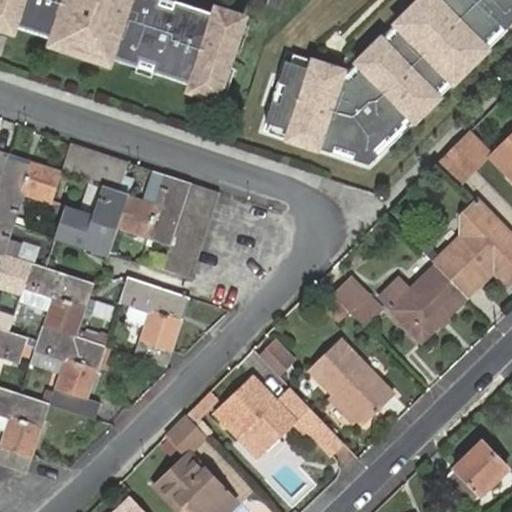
[(0,0),(0,29),(16,35),(18,30),(57,43),(56,48),(72,53),(85,57),(87,50),(115,60),(114,62),(143,71),(145,64),(158,68),(155,75),(196,88),(195,93),(221,102),(223,97),(231,71),(237,51),(246,26),(247,21),(220,12),(219,17),(179,4),(177,11),(164,7),(165,0),(0,0)]
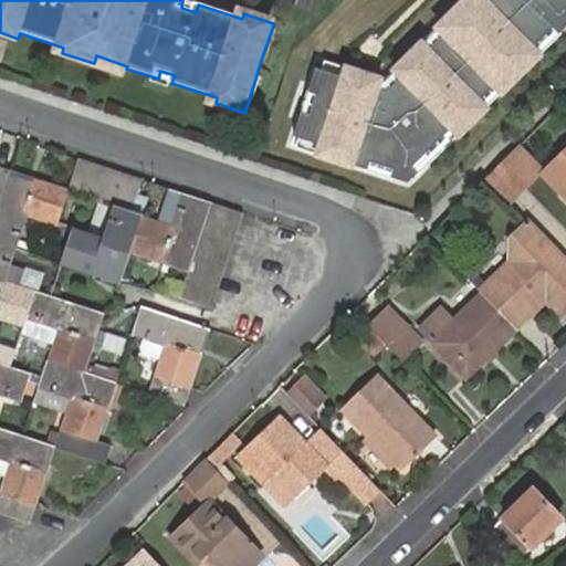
[(449,34),(431,52),(426,46),(401,71),(407,77),(391,93),(381,90),(384,82),(352,72),(349,80),(321,70),(313,94),(321,97),(318,106),(312,104),(311,105),(317,107),(316,114),(315,117),(306,114),(299,138),(327,148),(325,156),(356,166),(358,158),(400,170),(397,178),(413,185),(425,173),(419,167),(442,144),(447,148),(448,148),(443,143),(458,128),(463,134),(488,109),(488,108),(483,112),(479,107),(501,85),(506,91),(542,55),(536,50),(557,28),(563,34),(565,31),(565,0),(472,0),(443,29),(449,34)]
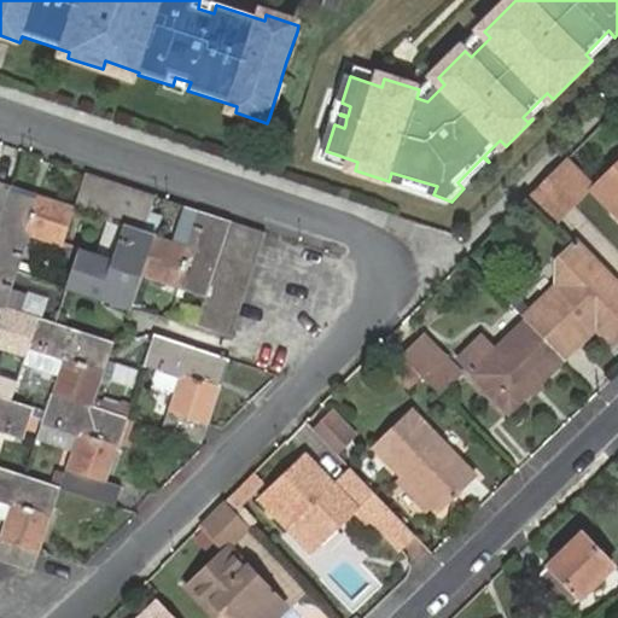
[(592,60),(614,38),(608,30),(586,54),(592,60)]
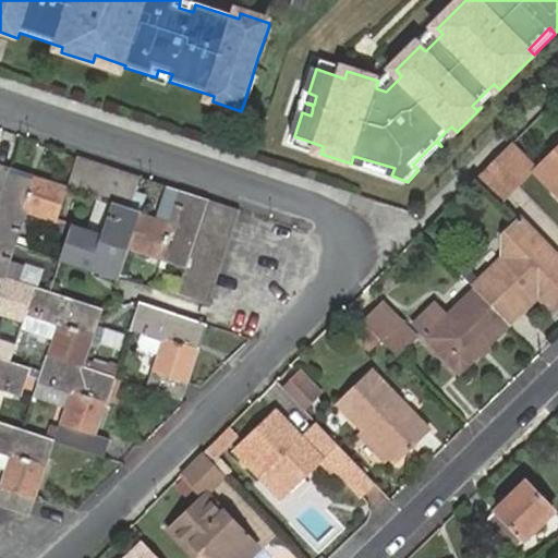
[(258,56),(267,59),(276,31),(268,28),(258,56)]
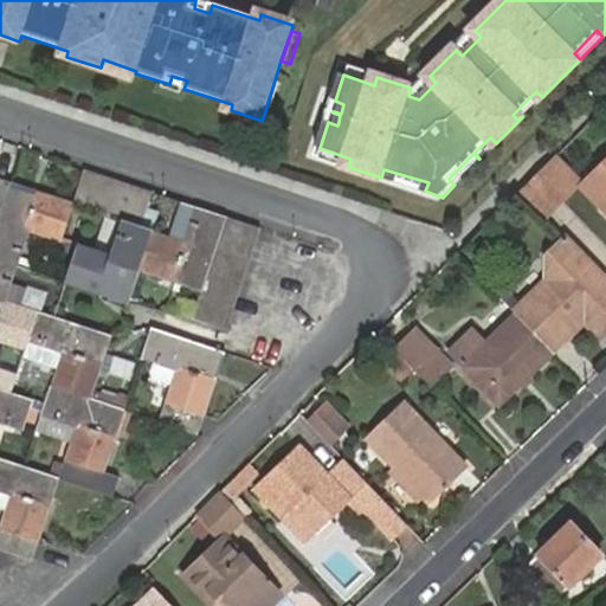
[(475,31),(456,50),(462,56),(481,37),(475,31)]
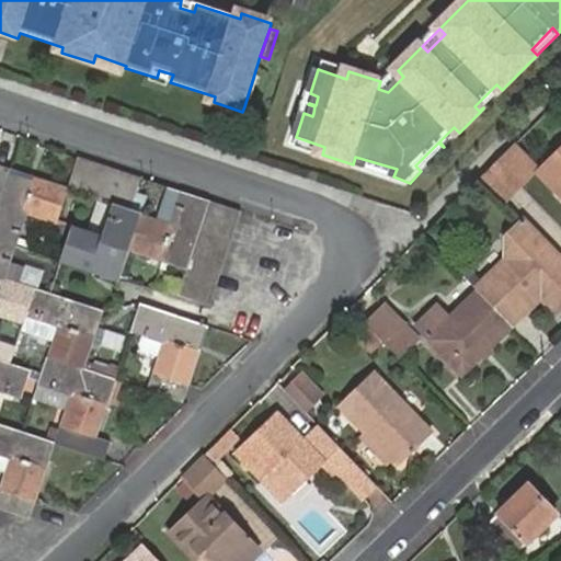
[(18,38),(61,53),(63,47),(20,33),(18,38)]
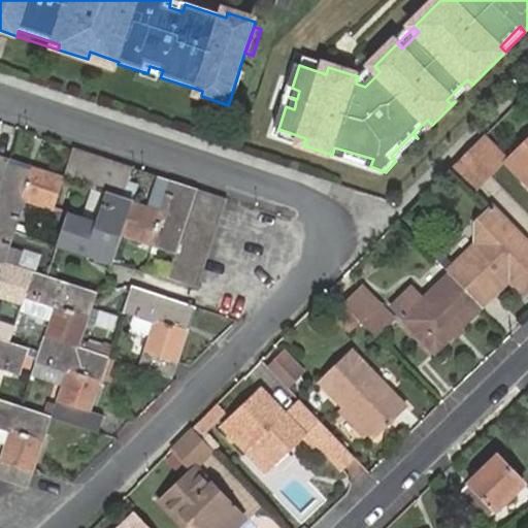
[(88,59),(201,96),(202,91),(160,77),(163,70),(150,66),(147,73),(118,64),(119,62),(90,52),(88,59)]
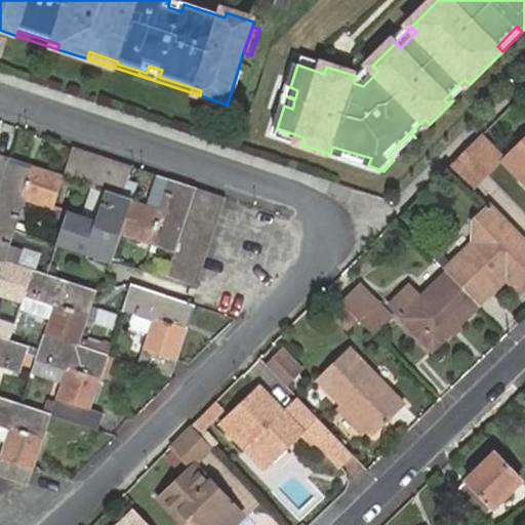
[(326,67),(299,57),(297,65),(324,74),(326,67)]
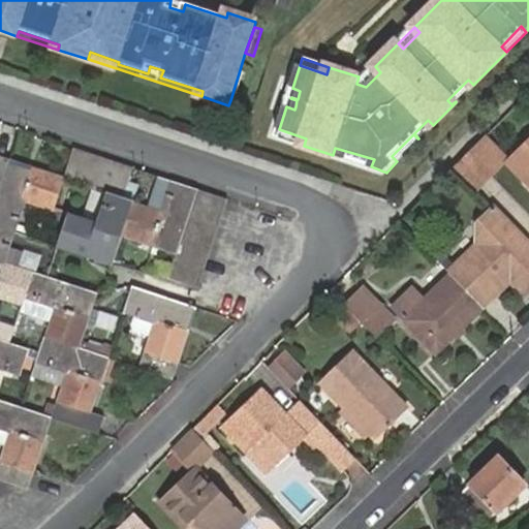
[(364,79),(359,76),(356,84),(366,87),(380,72),(375,66),(364,79)]
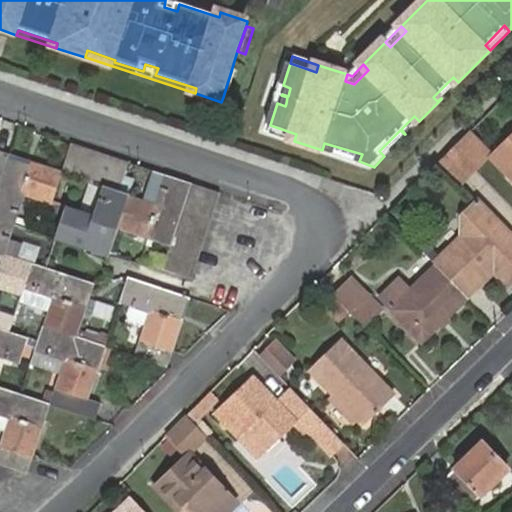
[(238,73),(231,71),(223,97),(230,99),(238,73)]
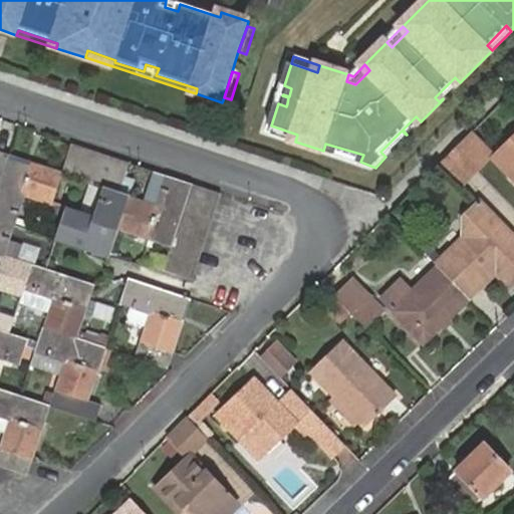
[(443,98),(443,99),(460,82),(455,77),(435,97),(439,101),(443,98)]
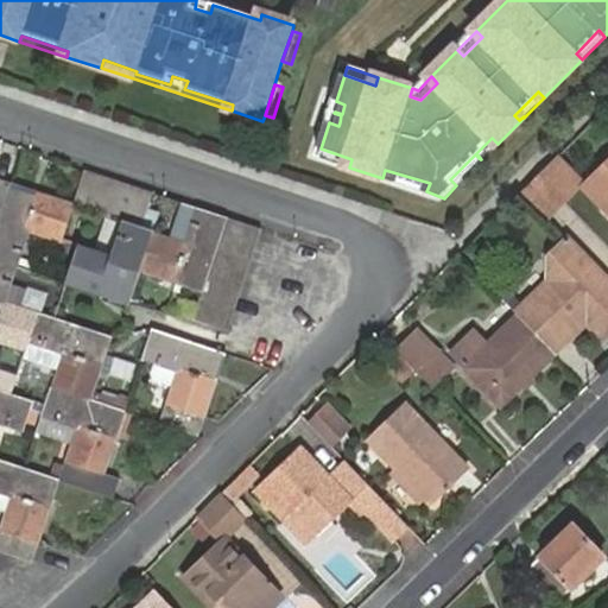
[(344,105),(336,101),(329,122),(339,126),(340,122),(341,115),(334,113),(335,112),(342,114),(344,105)]
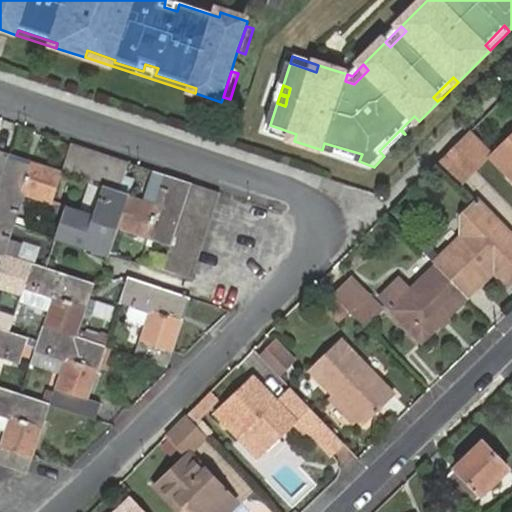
[(384,156),(419,121),(414,116),(401,129),(405,134),(404,134),(400,130),(379,151),(384,156)]
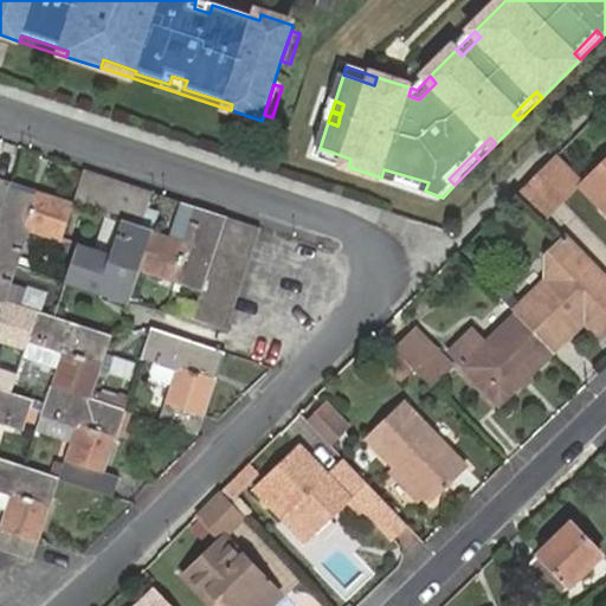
[(317,156),(348,167),(350,159),(320,148),(317,156)]
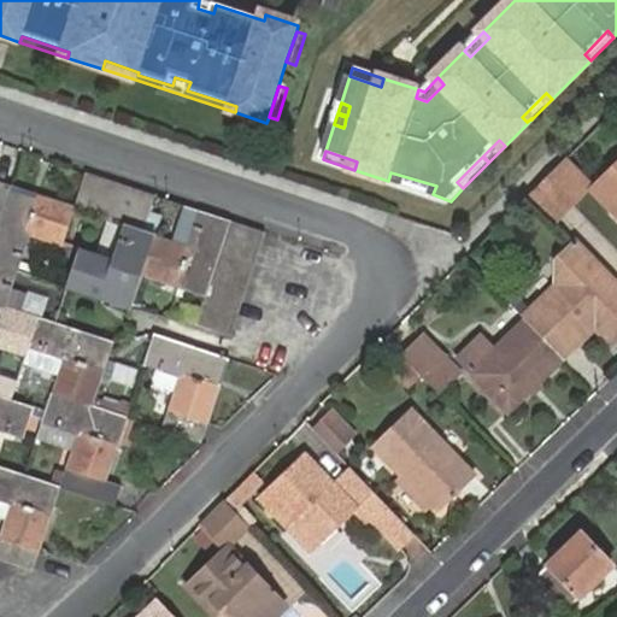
[(569,160),(551,180),(580,209),(598,189),(569,160)]
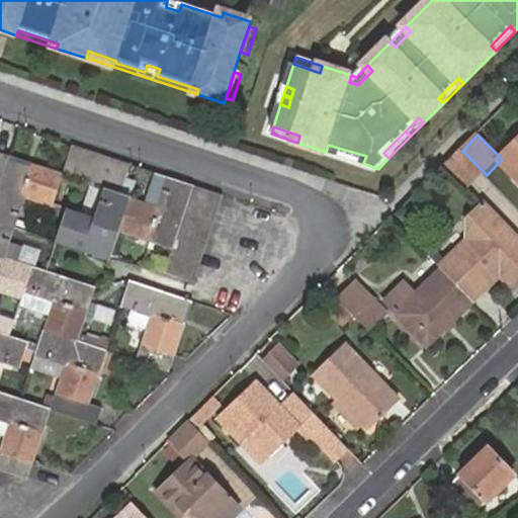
[(328,145),(326,152),(363,163),(366,156),(328,145)]
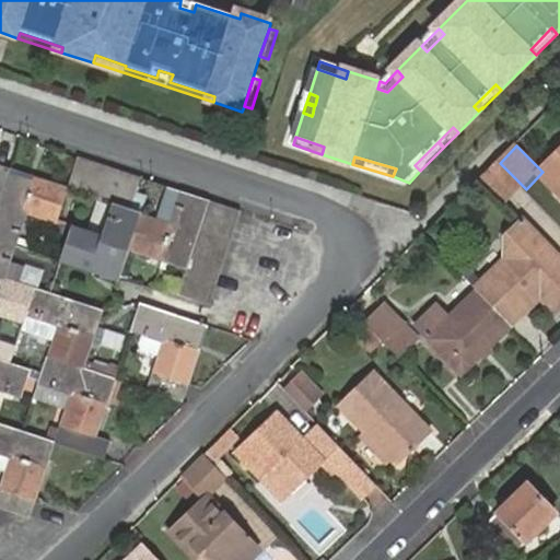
[(83,195),(94,164),(78,159),(67,189),(83,195)]
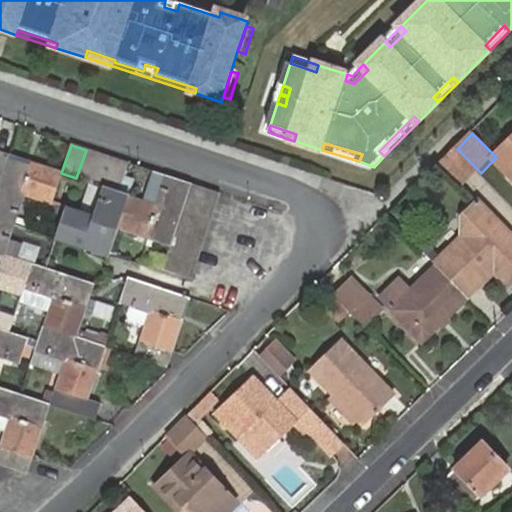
[(511,147),(496,163),(511,179),(511,147)]
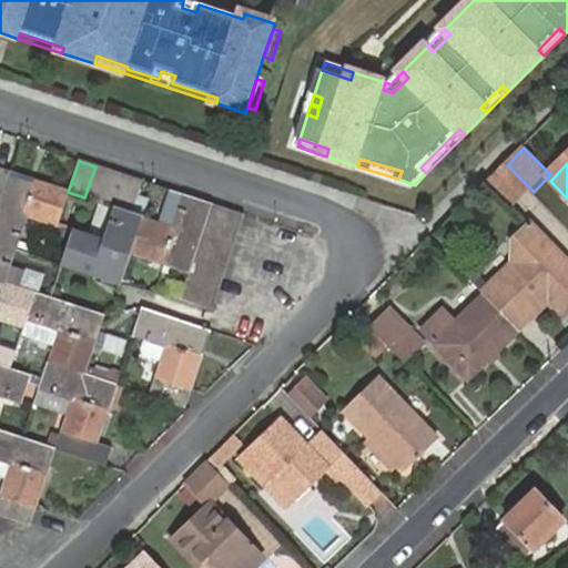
[(534,192),(507,165),(490,182),(516,210),(534,192)]
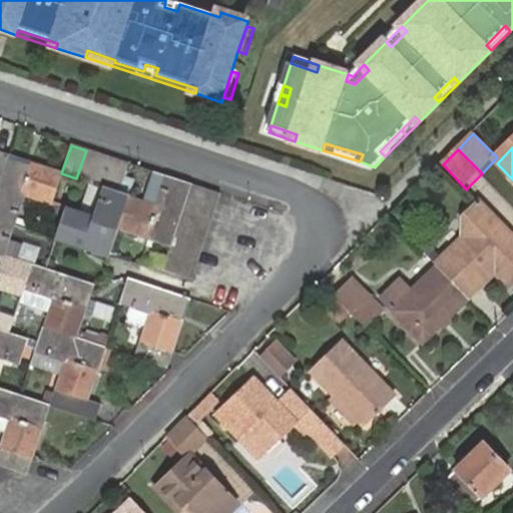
[(90,184),(101,155),(86,150),(76,178),(90,184)]
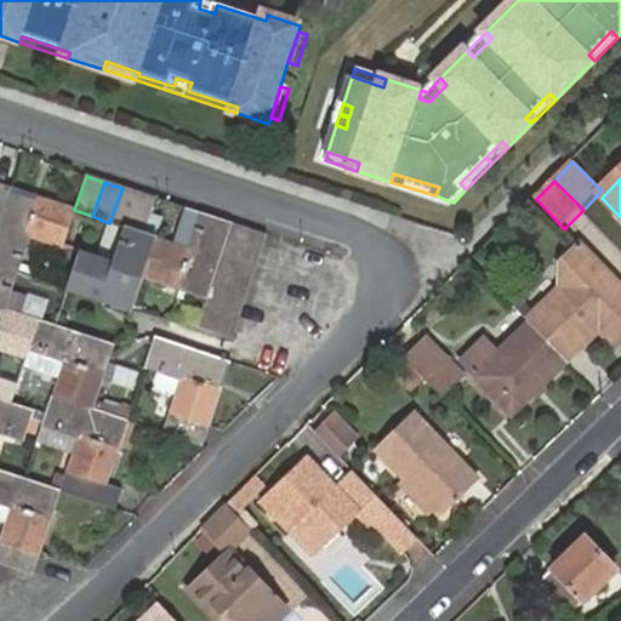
[(0,227),(12,191),(0,186),(0,227)]
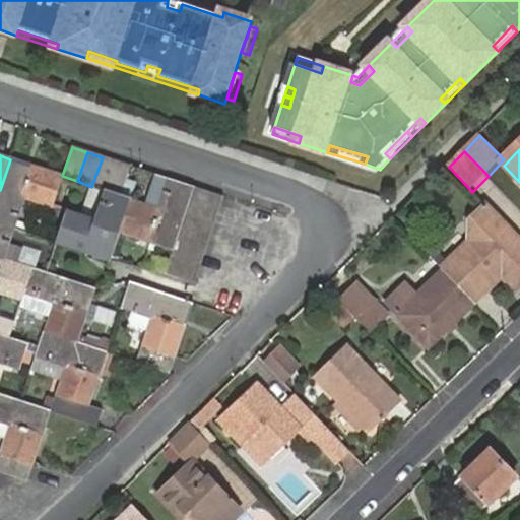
[(107,191),(117,163),(116,163),(103,157),(91,187),(94,187),(107,191)]
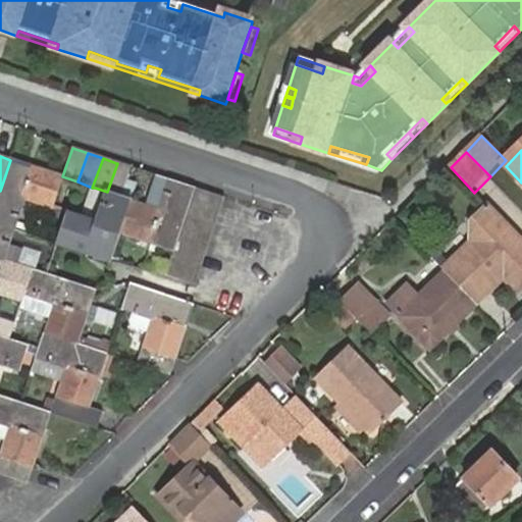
[(52,209),(62,176),(10,160),(0,191),(0,224),(13,228),(24,199),(52,209)]
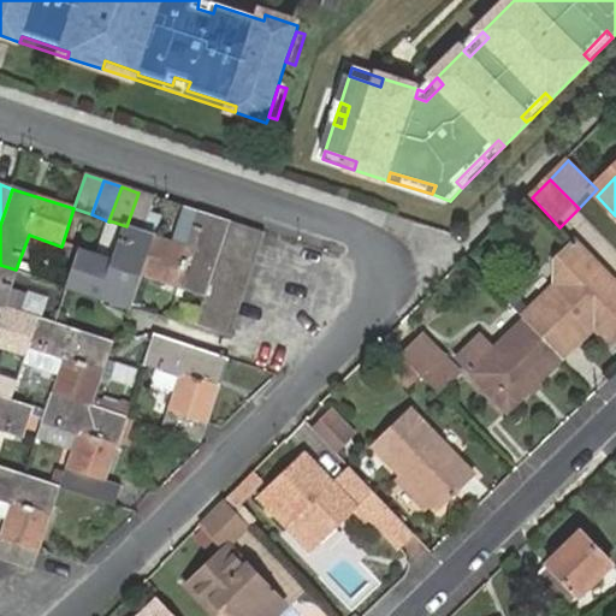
[(143,232),(155,199),(138,193),(126,226),(131,227),(143,232)]
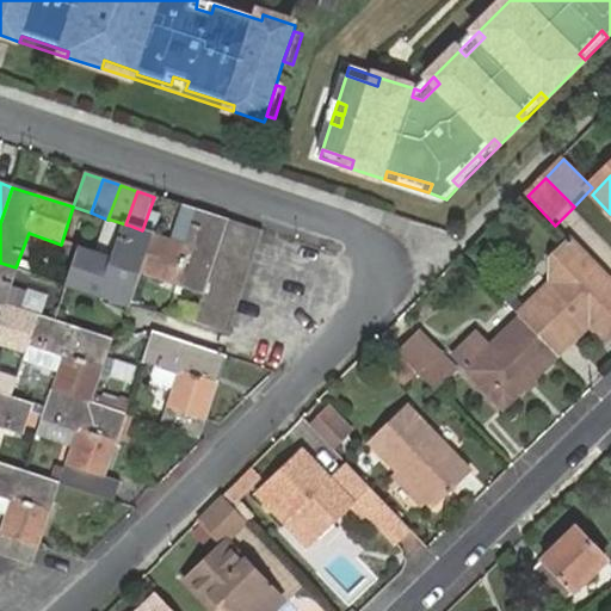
[(224,238),(232,217),(197,204),(186,238),(156,229),(142,278),(205,297),(208,289),(213,273),(214,272),(218,255),(224,238)]
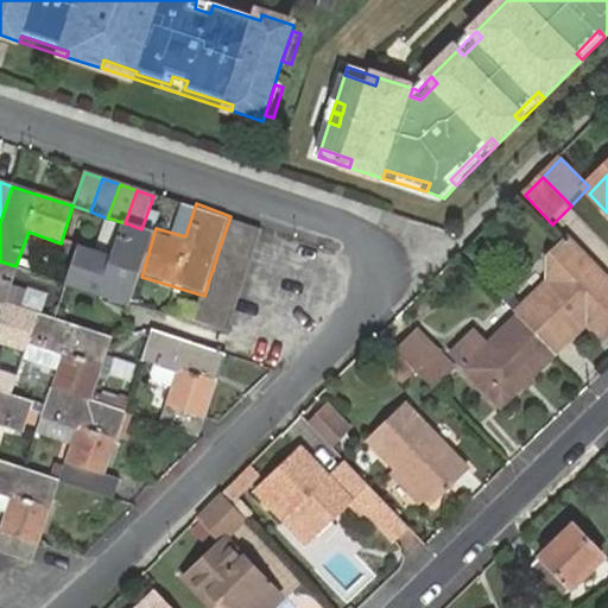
[(258,247),(264,227),(230,216),(223,236),(258,247)]
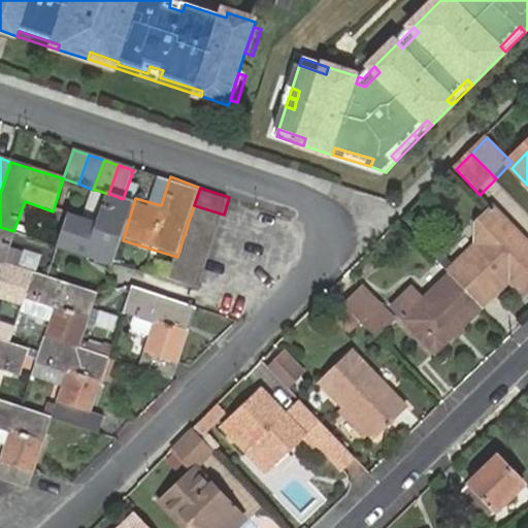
[(108,194),(96,190),(85,222),(101,227),(112,195),(108,194)]
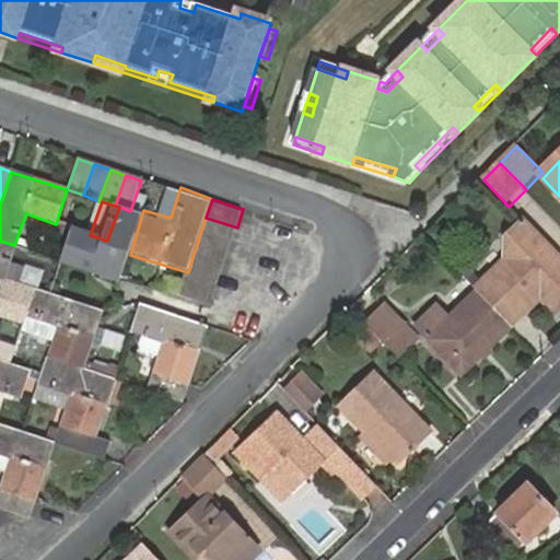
[(130,255),(143,210),(130,211),(119,207),(107,241),(90,235),(76,230),(63,263),(121,282),(130,255)]
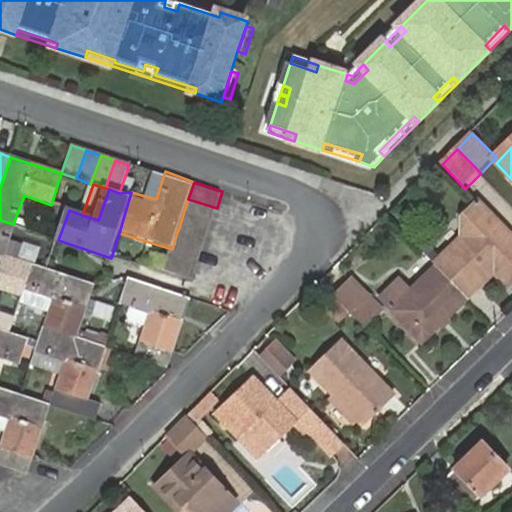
[(460,234),(431,261),(434,263),(465,296),(477,284),(474,281),(490,265),(493,269),(506,282),(511,275),(511,235),(475,198),(459,213),(460,234)]
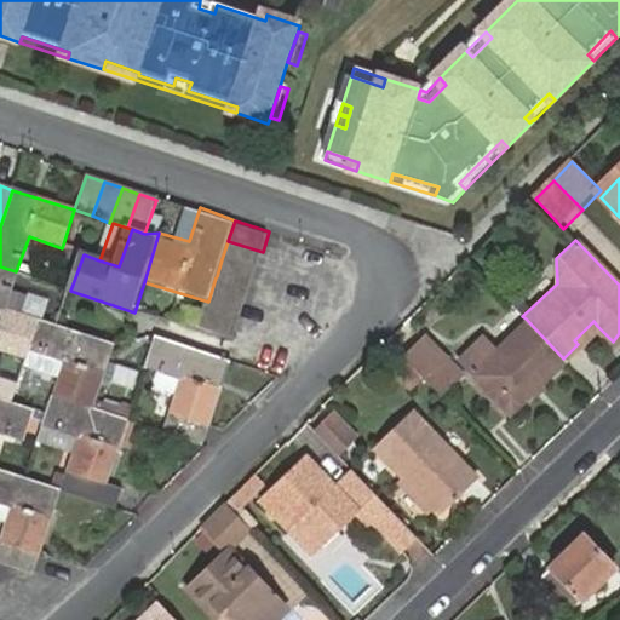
[(257,270),(263,252),(228,241),(222,259),(257,270)]
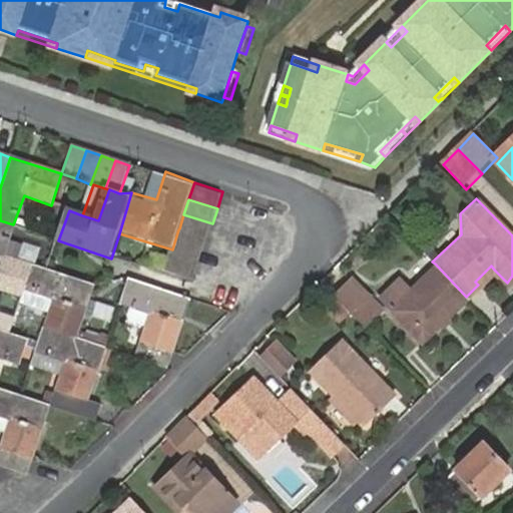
[(179,228),(207,237),(212,223),(183,214),(179,228)]
